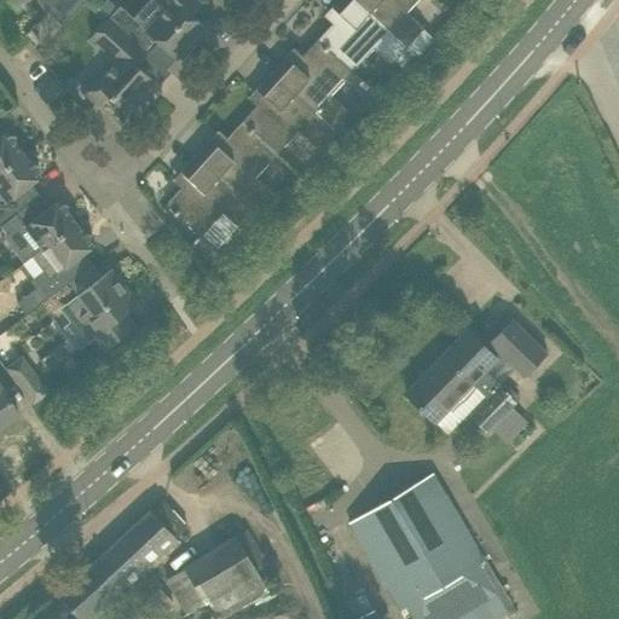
[(38,0),(45,15),(47,12),(57,0),(38,0)]
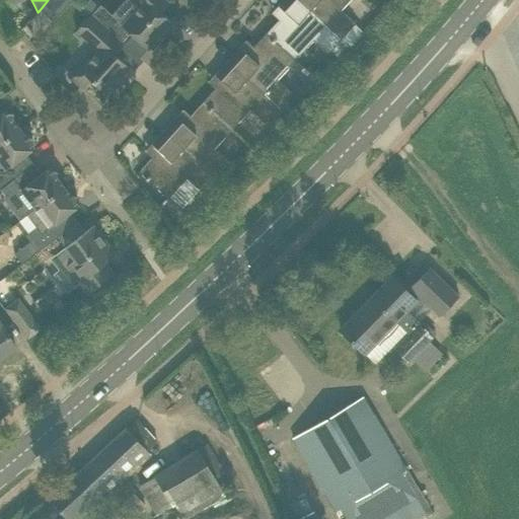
[(48,0),(40,10),(53,21),(71,0),(48,0)]
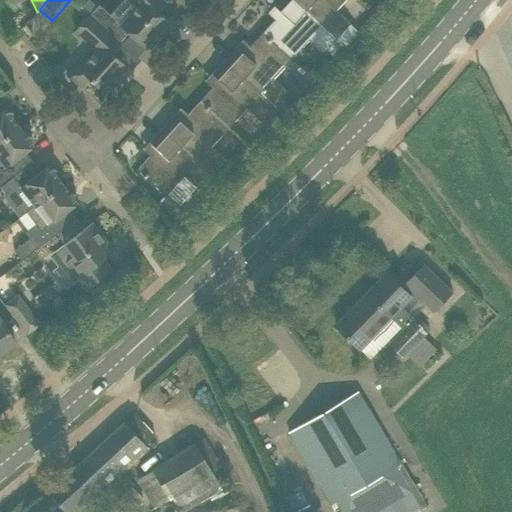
[(98,5),(90,14),(122,43),(129,34),(145,48),(147,46),(151,49),(160,38),(157,35),(169,22),(158,12),(166,3),(162,0),(122,0),(109,15),(98,5)]
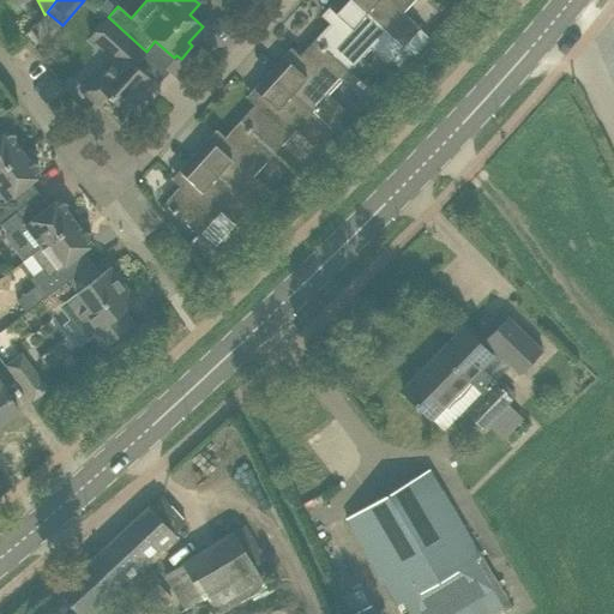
[(330,22),(315,38),(350,70),(369,48),(386,64),(391,60),(399,67),(413,53),(355,0),(333,0),(329,6),(339,16),(332,23),(330,22)]
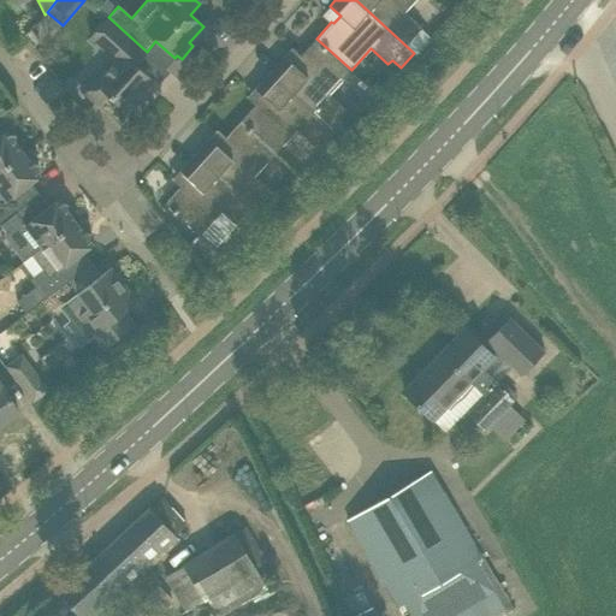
[(356,0),(414,53),(427,39),(419,31),(421,29),(403,13),(414,0),(356,0)]
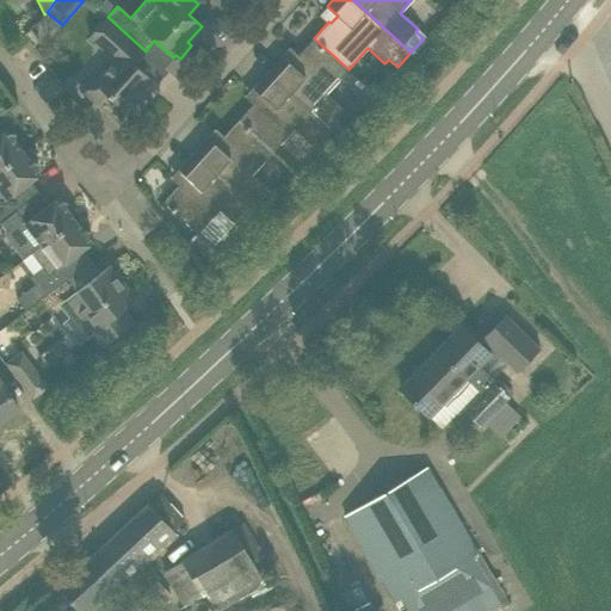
[(146,51),(107,17),(90,36),(116,60),(96,82),(91,78),(80,90),(97,104),(106,93),(124,111),(153,80),(135,63),(146,53),(144,51),(146,51)]
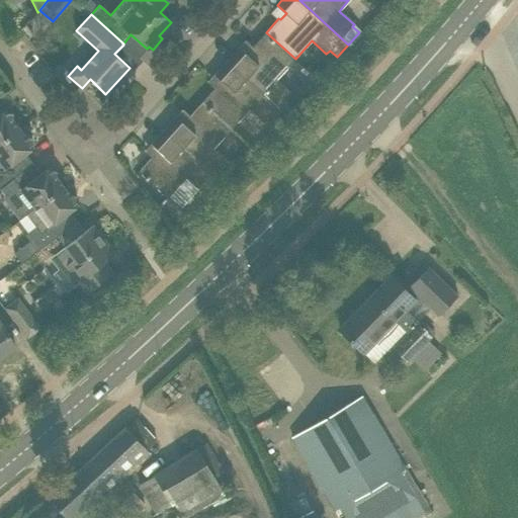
[(239,48),(227,60),(285,113),(292,105),(285,98),(290,93),(276,80),(295,59),(266,32),(252,48),(253,50),(248,56),(239,48)]
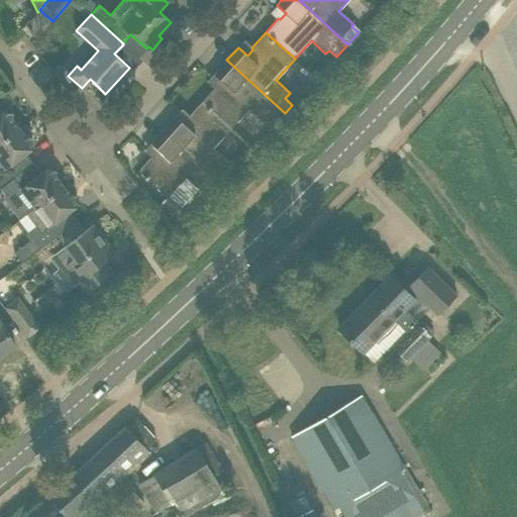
[(215,87),(202,101),(231,128),(248,110),(263,122),(272,113),(279,120),(285,113),(226,60),(214,74),(222,82),(217,89),(215,87)]
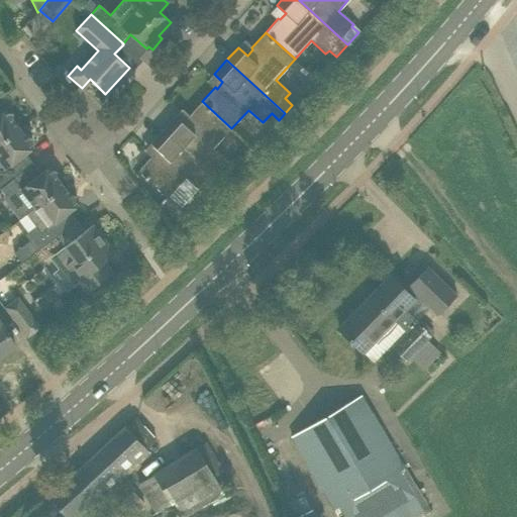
[(175,116),(164,128),(222,182),(227,176),(220,169),(227,162),(212,148),(231,128),(202,101),(188,116),(190,118),(184,124),(175,116)]
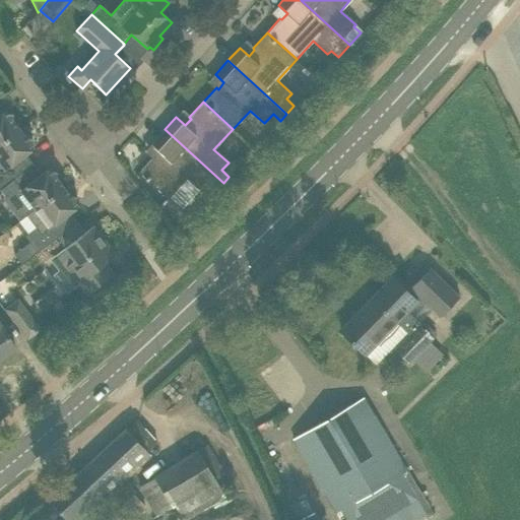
[(0,142),(19,129),(12,120),(13,114),(8,114),(5,110),(0,114),(0,142)]
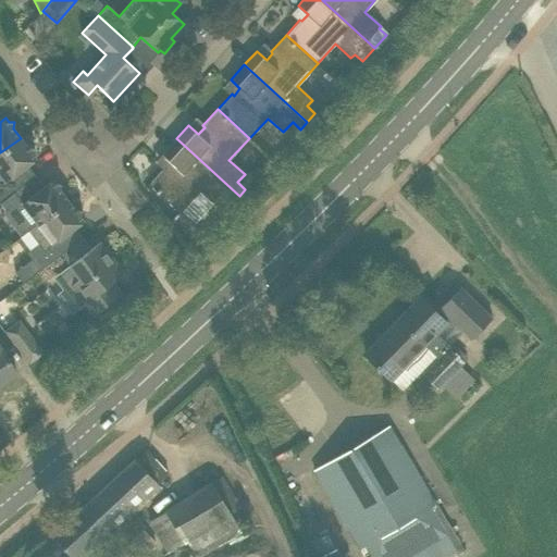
[(0,187),(8,197),(35,176),(27,165),(36,159),(34,156),(35,149),(28,148),(21,138),(0,152),(0,187)]
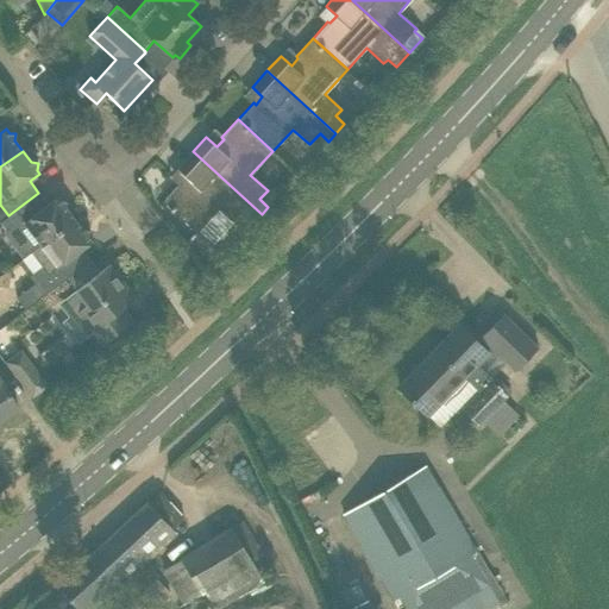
[(262,214),(193,151),(177,169),(188,179),(181,186),(179,183),(163,201),(170,209),(169,211),(173,213),(174,212),(198,233),(218,211),(233,224),(231,226),(242,236),(262,214)]
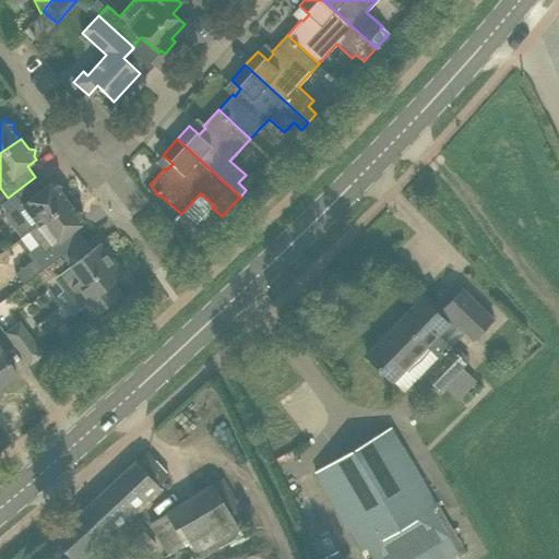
[(37,223),(38,224),(69,201),(61,191),(61,186),(56,185),(52,181),(44,188),(35,177),(8,198),(1,202),(4,207),(10,210),(12,207),(15,212),(12,214),(11,218),(21,233),(19,234),(19,235),(37,223)]
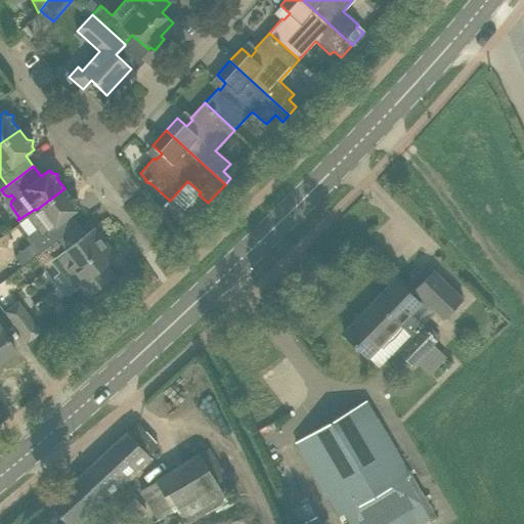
[(64,188),(36,210),(26,217),(36,230),(28,236),(41,253),(57,241),(50,230),(79,208),(76,205),(77,199),(72,199),(64,188)]
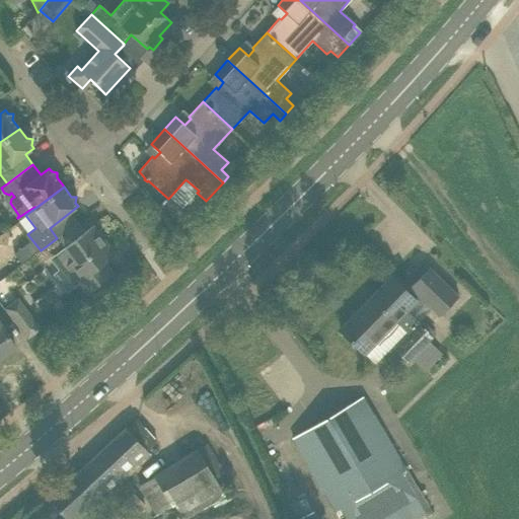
[(114,274),(104,263),(106,261),(102,255),(110,249),(93,226),(77,237),(65,247),(74,260),(54,274),(67,290),(78,282),(87,294),(114,274)]
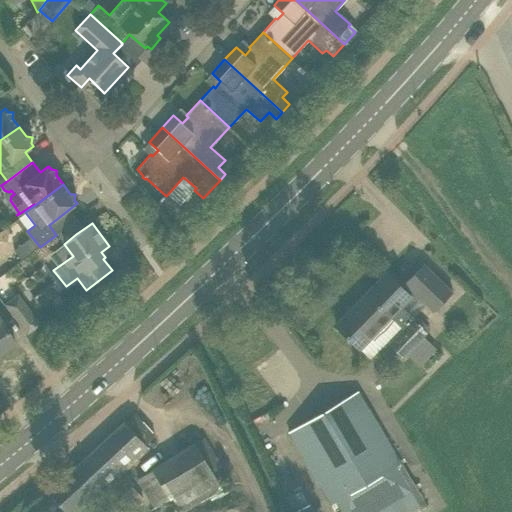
[(13,251),(21,262),(32,253),(24,243),(13,251)]
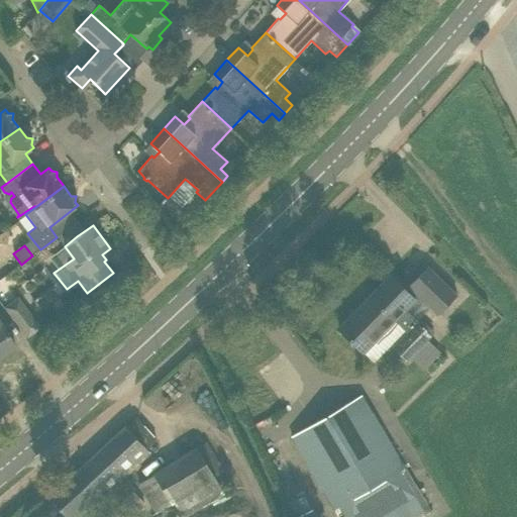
[(372,297),(339,330),(362,351),(393,320),(406,332),(416,323),(403,310),(418,294),(438,313),(455,296),(426,268),(409,286),(410,287),(406,291),(392,277),(372,297)]
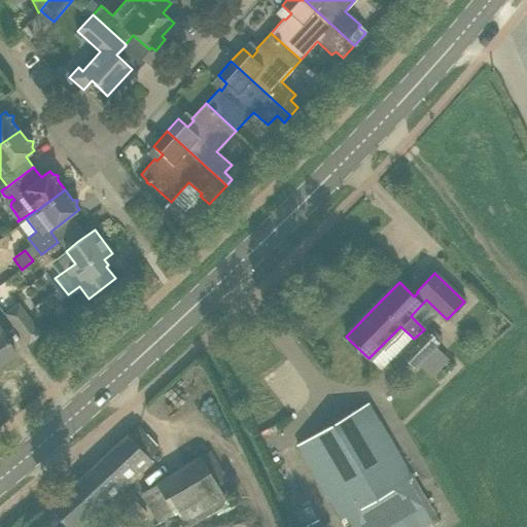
[(30,318),(16,327),(29,343),(41,334),(30,318)]
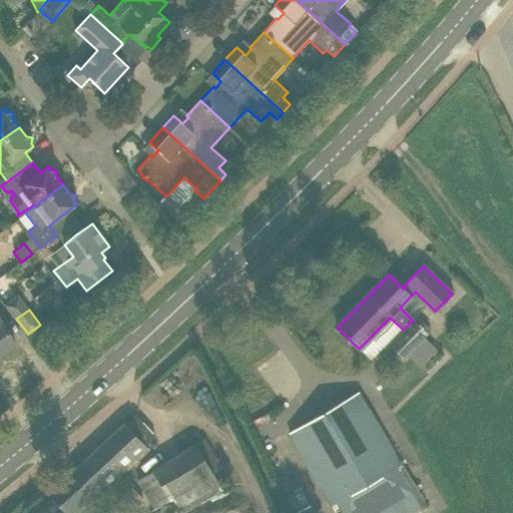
[(0,321),(0,352),(1,352),(3,356),(14,350),(12,346),(15,344),(2,321),(0,322),(0,321)]
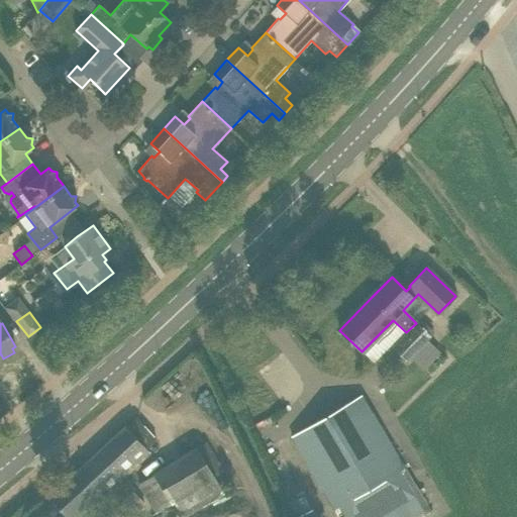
[(401,337),(391,347),(405,360),(406,362),(430,337),(417,324),(416,323),(406,332),(401,337)]
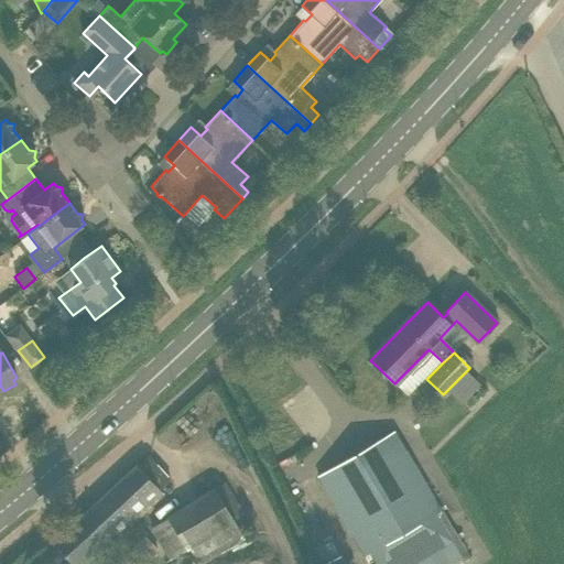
[(447,563),(461,556),(435,513),(441,510),(394,431),(316,477),(362,557),(368,554),(373,563),(447,563)]
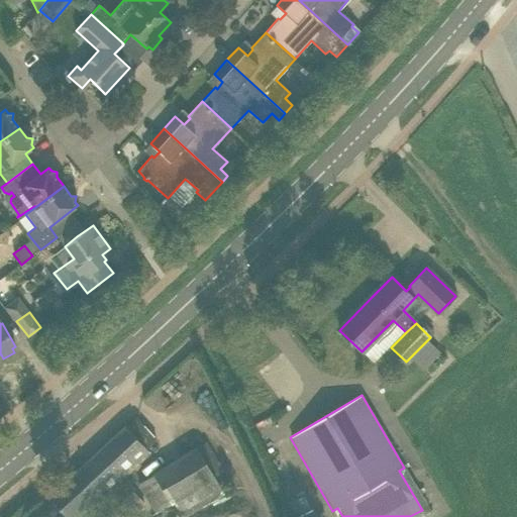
[(146,449),(156,440),(135,418),(48,497),(67,516),(73,516),(94,497),(109,513),(134,490),(123,478),(149,453),(146,449)]
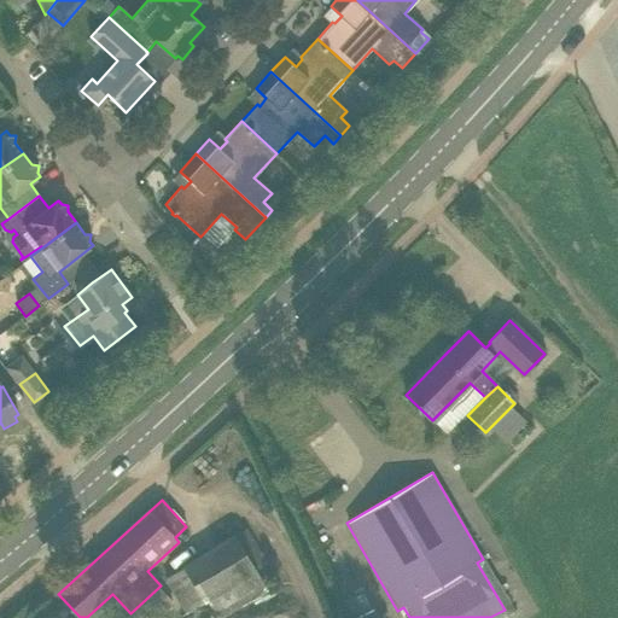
[(198,617),(272,586),(249,535),(173,569),(194,617),(198,617)]
